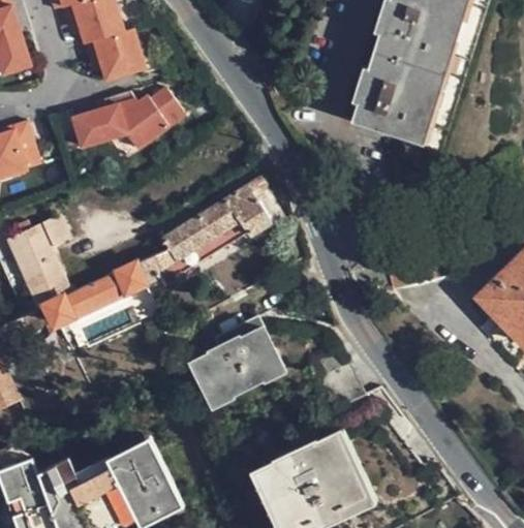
[(0,75),(27,69),(8,0),(0,0),(0,75)]
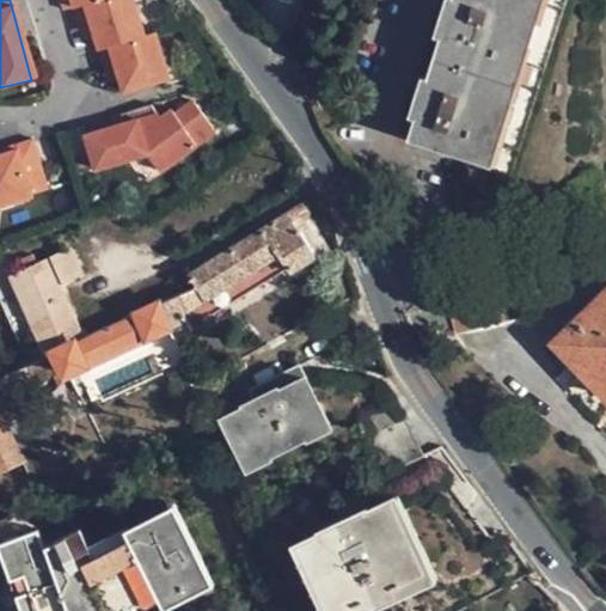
[(18,0),(22,13),(32,11),(38,30),(49,28),(53,40),(57,54),(63,71),(73,69),(78,84),(81,97),(126,81),(112,35),(101,38),(89,0),(18,0)]
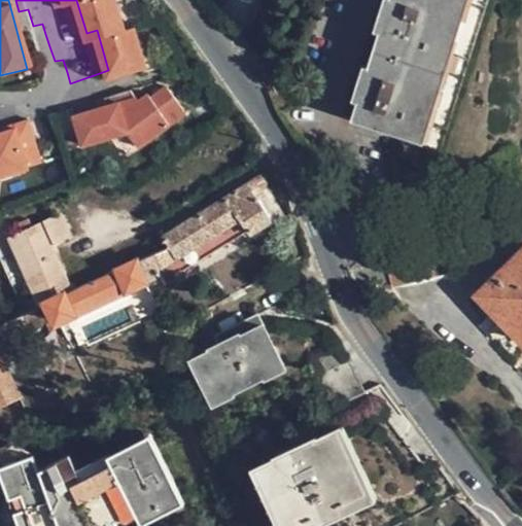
[(437,150),(483,0),(385,0),(349,123),(437,150)]
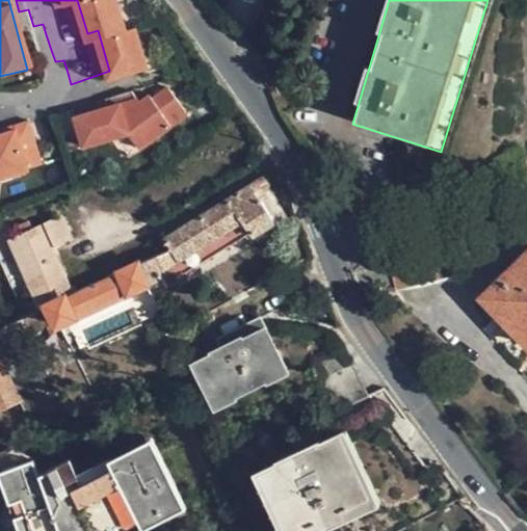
[(43,24),(33,26),(36,37),(46,34),(43,24)]
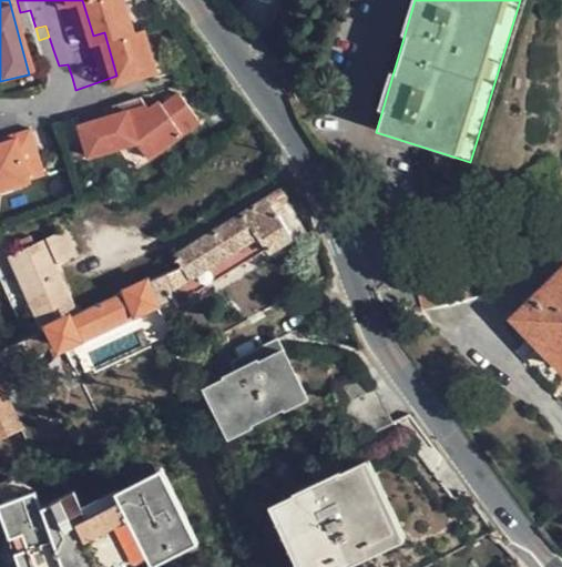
[(68,64),(59,66),(62,80),(72,78),(68,64)]
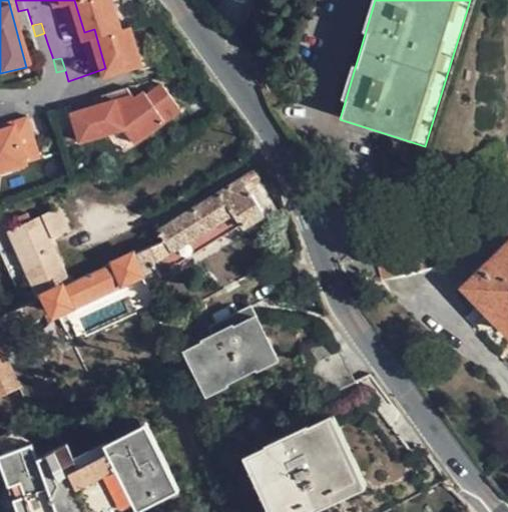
[(163,84),(62,112),(72,146),(122,132),(124,138),(174,124),(163,84)]
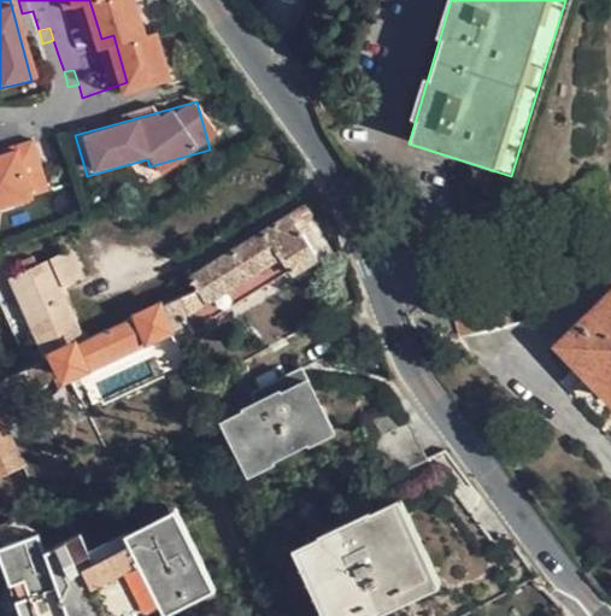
[(194,292),(172,301),(184,332),(186,336),(188,335),(210,323),(210,321),(200,305),(275,260),(285,275),(287,277),(322,256),(300,221),(306,216),(301,207),(187,280),(194,292)]
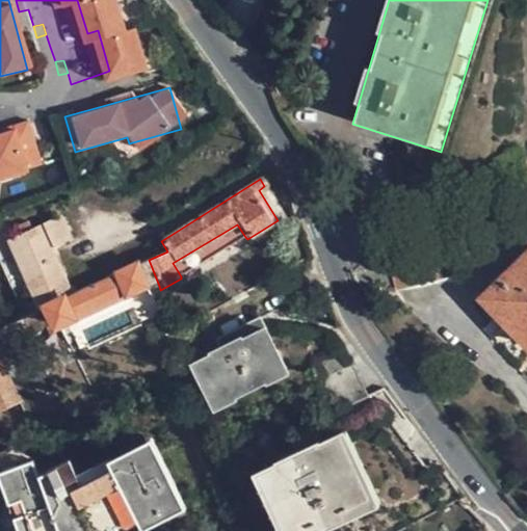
[(40,303),(63,291),(45,248),(64,240),(56,220),(27,233),(24,227),(9,233),(40,303)]
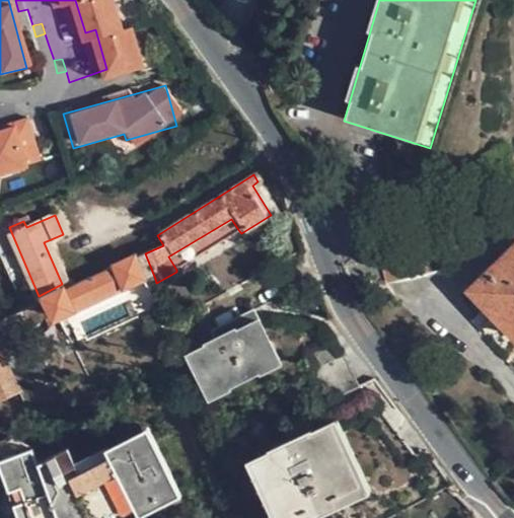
[(176,270),(239,231),(231,219),(168,256),(176,270)]
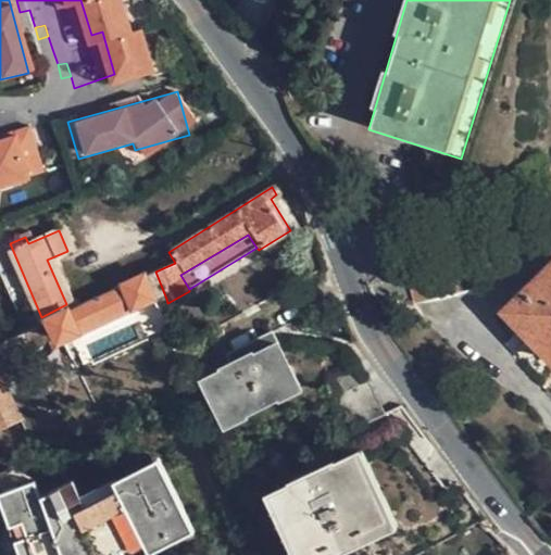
[(550,260),(500,313),(550,364),(550,363),(550,260)]
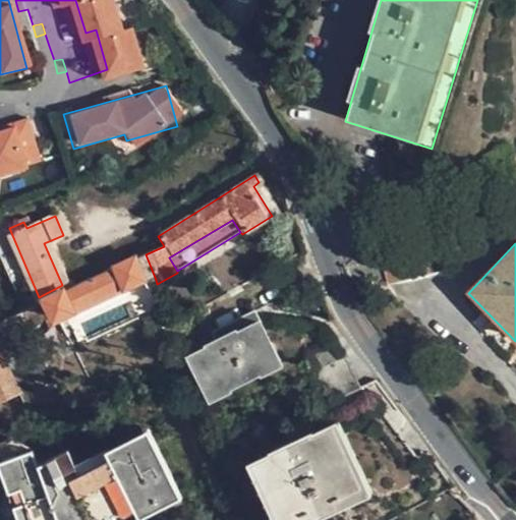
[(156,280),(146,254),(134,260),(132,257),(108,268),(108,271),(65,289),(62,285),(39,297),(50,322),(124,289),(137,283),(139,287),(156,280)]
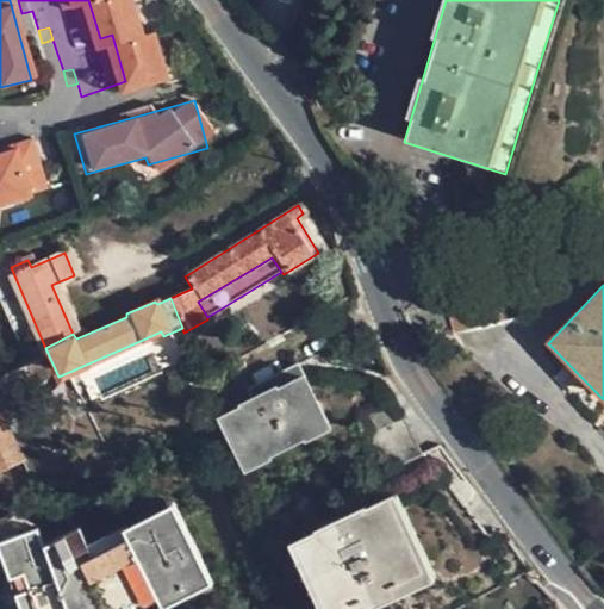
[(293,367),(286,371),(292,383),(298,379),(293,367)]
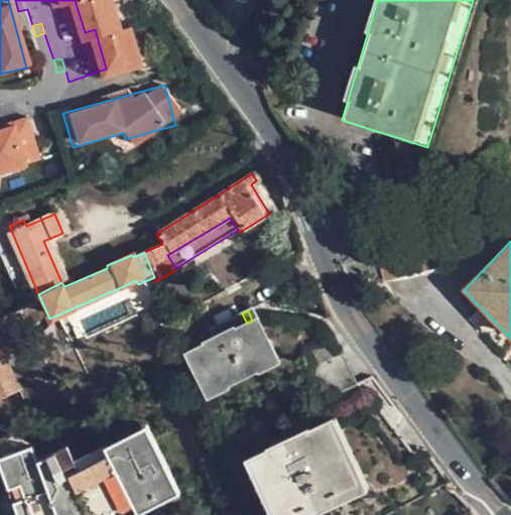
[(0,359),(10,380),(41,365),(17,313),(0,320),(0,359)]
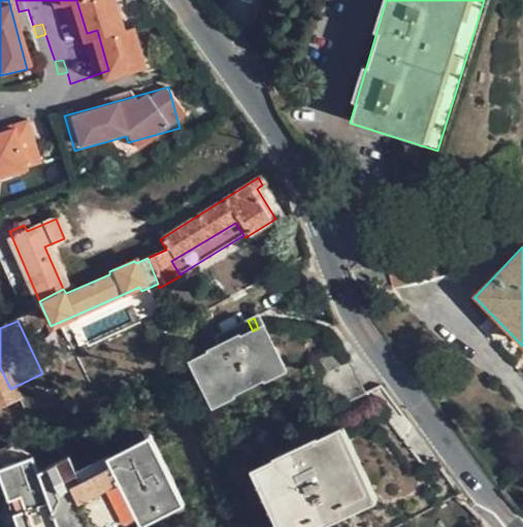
[(206,353),(187,363),(205,398),(226,388),(228,393),(257,379),(255,373),(275,363),(258,328),(253,331),(248,321),(213,339),(216,346),(206,351),(206,353)]
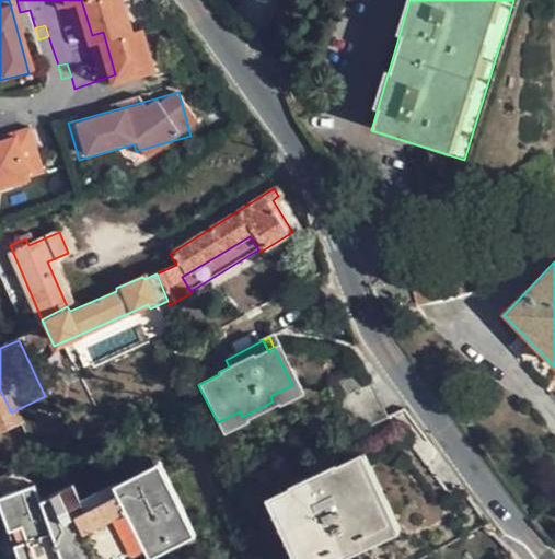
[(335,403),(366,387),(365,386),(355,370),(326,385),(335,403)]
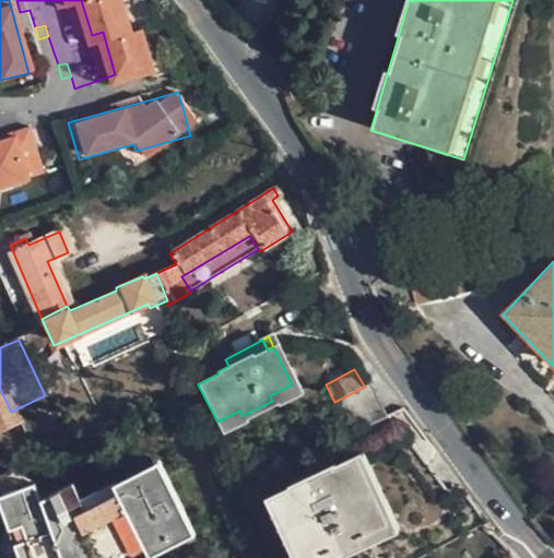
[(295,392),(292,384),(270,395),(272,401),(274,403),(295,392)]
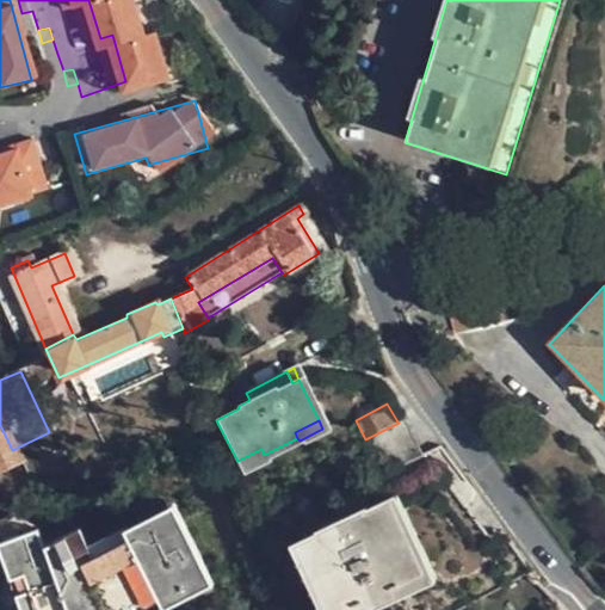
[(399,423),(365,439),(374,457),(408,442),(399,423)]
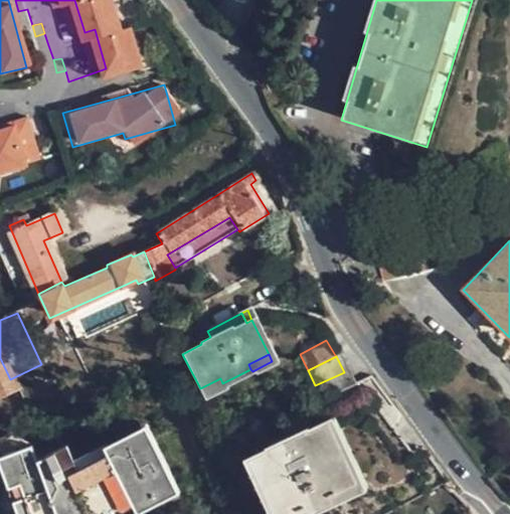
[(223,385),(222,383),(220,378),(200,388),(203,395),(223,385)]
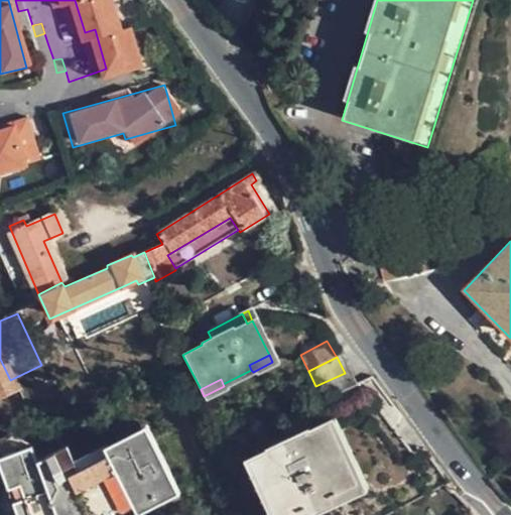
[(275,423),(282,440),(304,430),(296,414),(275,423)]
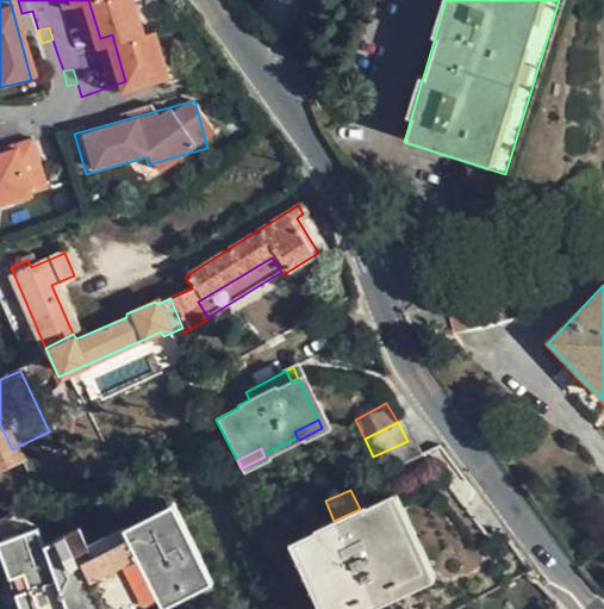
[(390,495),(385,497),(424,580),(430,578),(390,495)]
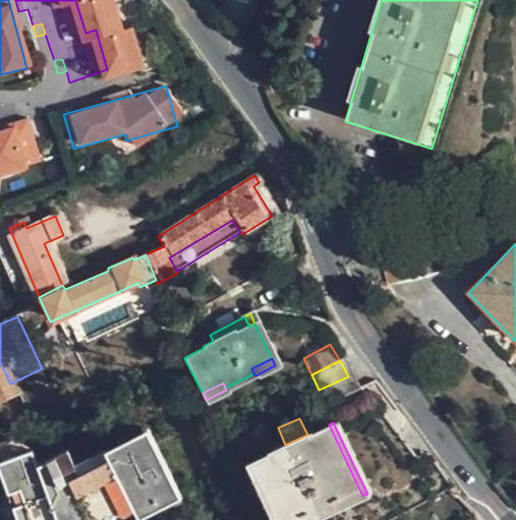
[(310,519),(362,496),(329,424),(307,435),(285,445),(243,464),(270,519),(310,519)]
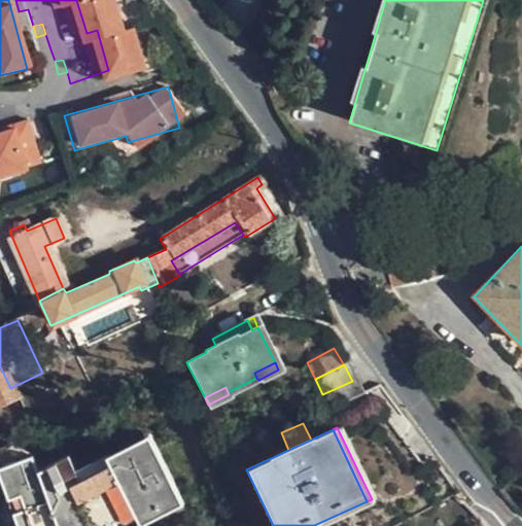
[(103,458),(106,465),(148,444),(145,436),(103,458)]
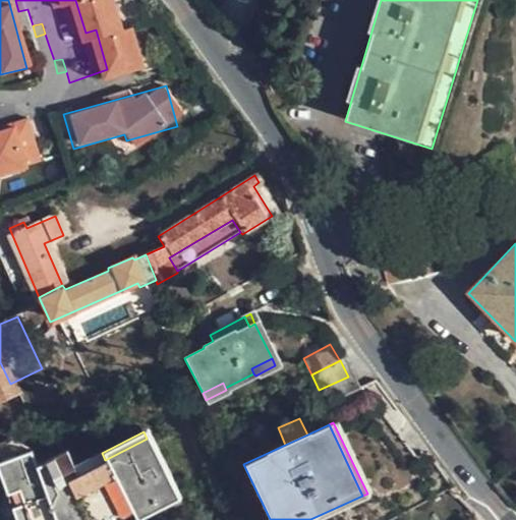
[(105,460),(125,500),(130,510),(172,488),(147,439),(105,460)]
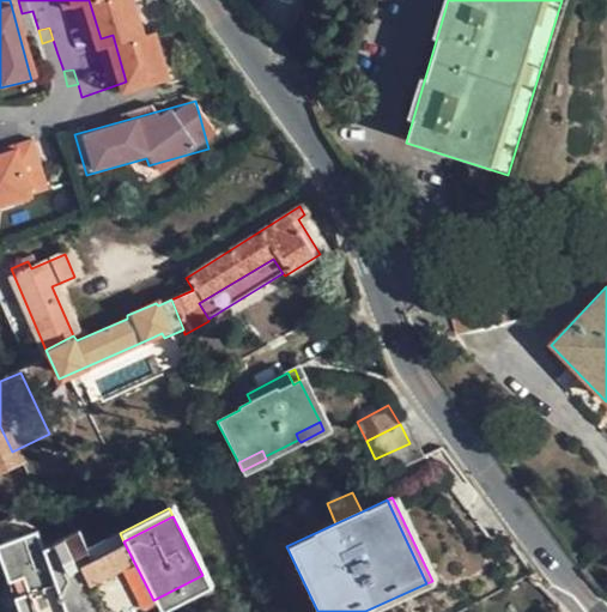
[(64,611),(40,551),(32,532),(0,544),(0,611),(64,611)]
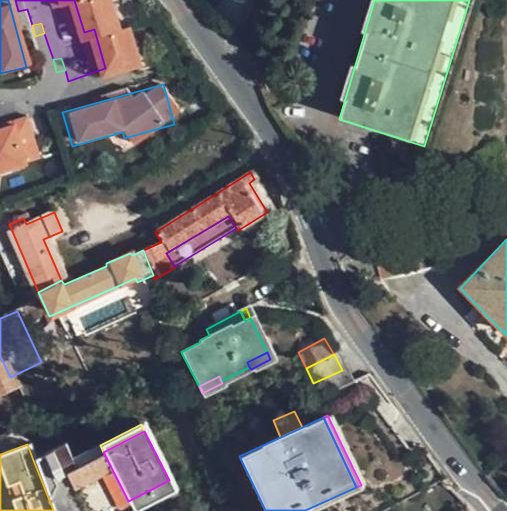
[(58,466),(70,460),(63,445),(51,451),(58,466)]
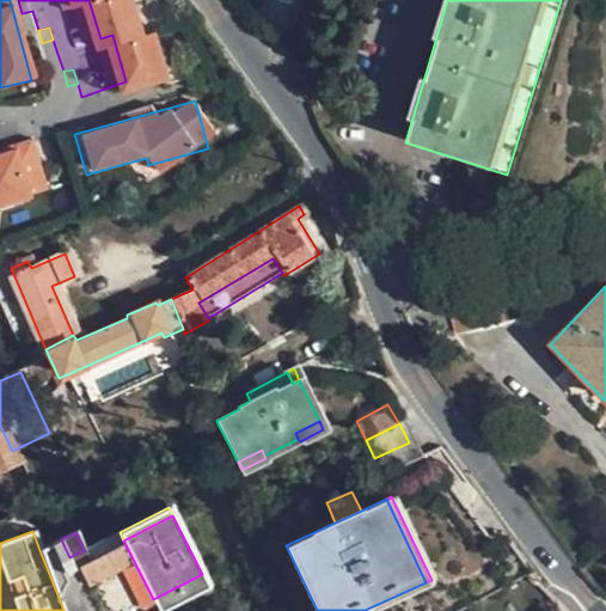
[(123,541),(120,532),(84,550),(89,558),(123,541)]
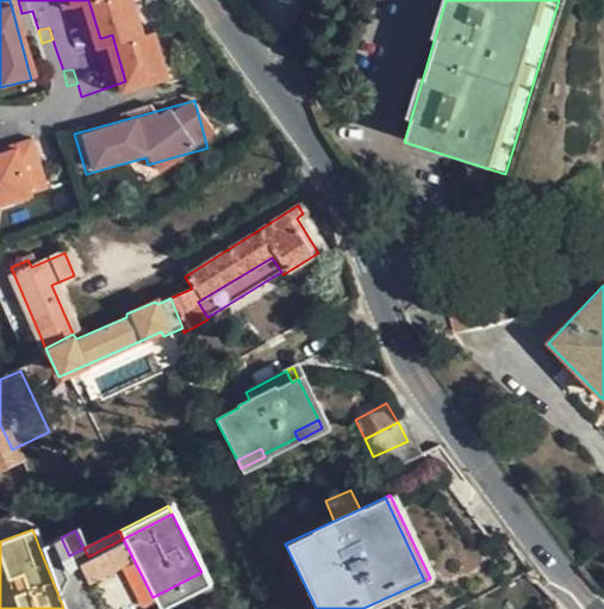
[(69,555),(61,538),(51,542),(66,569),(74,564),(69,555)]
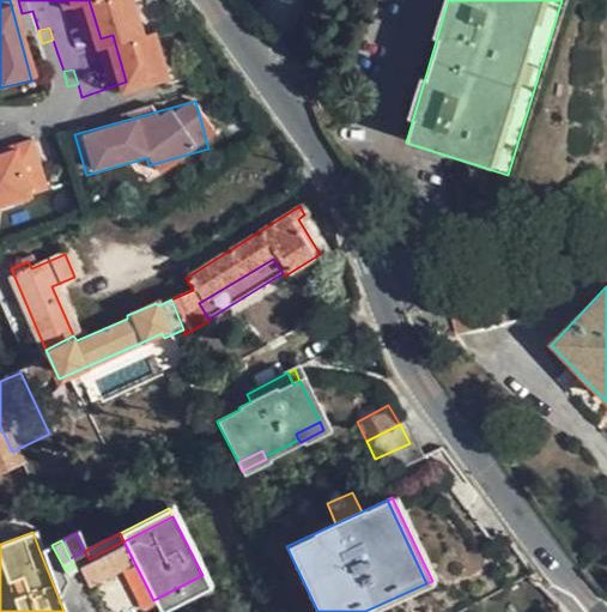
[(147,588),(123,541),(89,559),(74,567),(66,571),(52,545),(40,551),(64,611),(97,611),(101,610),(147,588)]
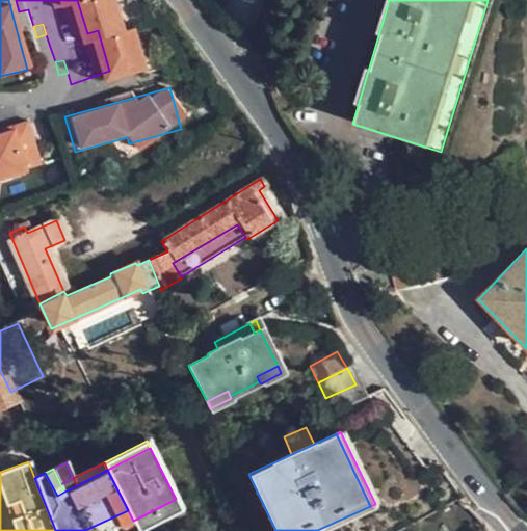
[(77,485),(73,478),(60,484),(64,492),(77,485)]
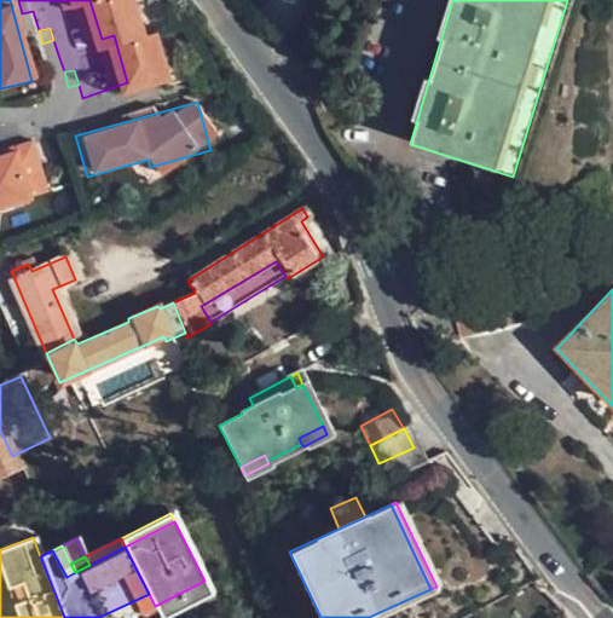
[(155,606),(156,610),(160,617),(163,617),(210,594),(204,581),(155,606)]
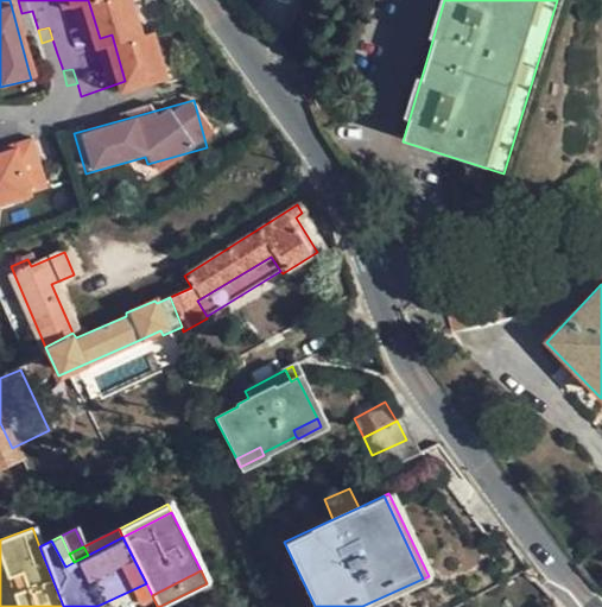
[(152,595),(146,583),(100,605),(100,606),(135,606),(153,599),(152,595)]
